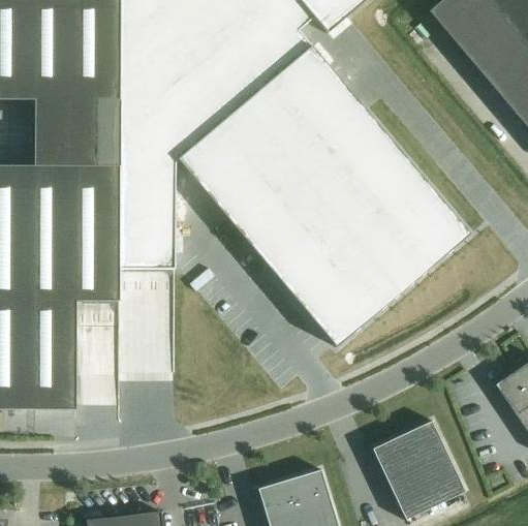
[(0,408),(76,408),(76,300),(120,300),(120,268),(175,268),(175,161),(337,346),(470,234),(299,30),(314,17),(328,33),(366,0),(0,0),(0,98),(35,99),(34,164),(0,164),(0,408)]
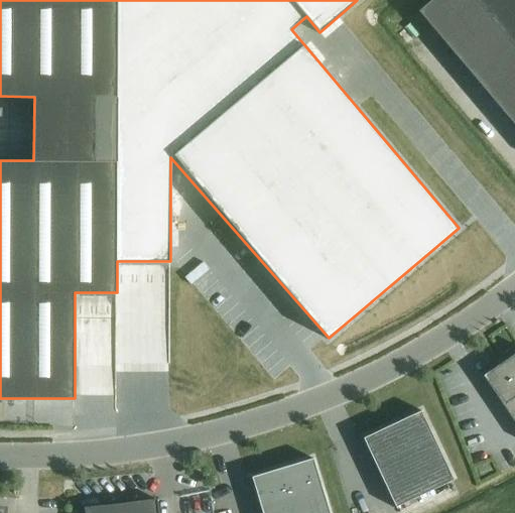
[(430,0),(418,10),(514,125),(514,0),(430,0)]
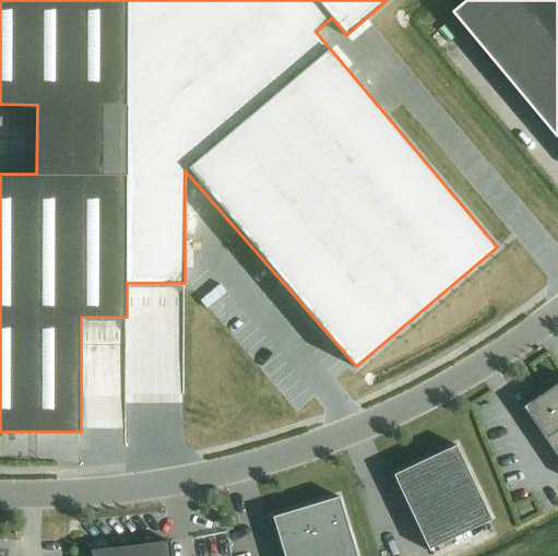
[(557,382),(524,405),(557,456),(557,382)]
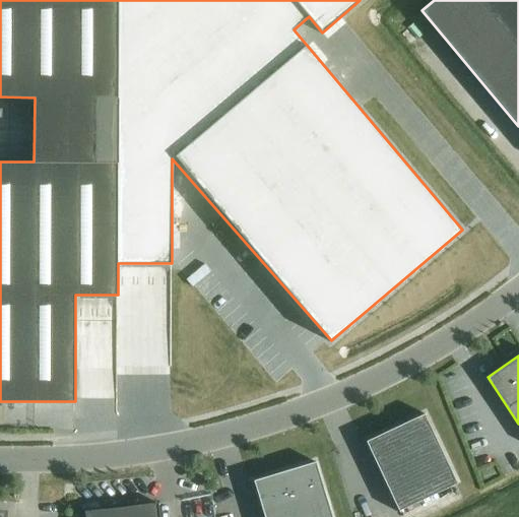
[(367,440),(400,511),(401,510),(400,509),(457,482),(426,413),(427,413),(426,412),(367,440)]
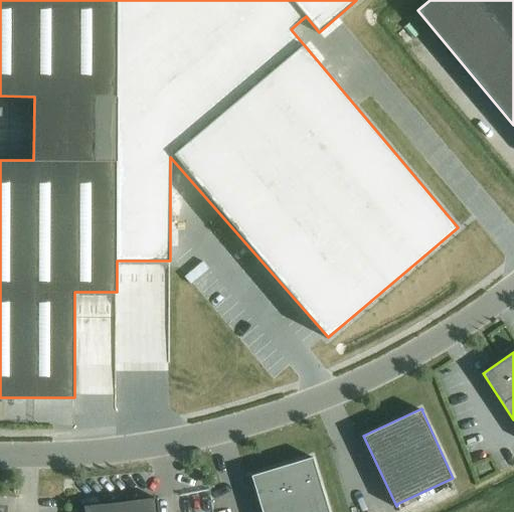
[(251,475),(263,511),(329,511),(313,458),(314,457),(314,456),(251,475)]
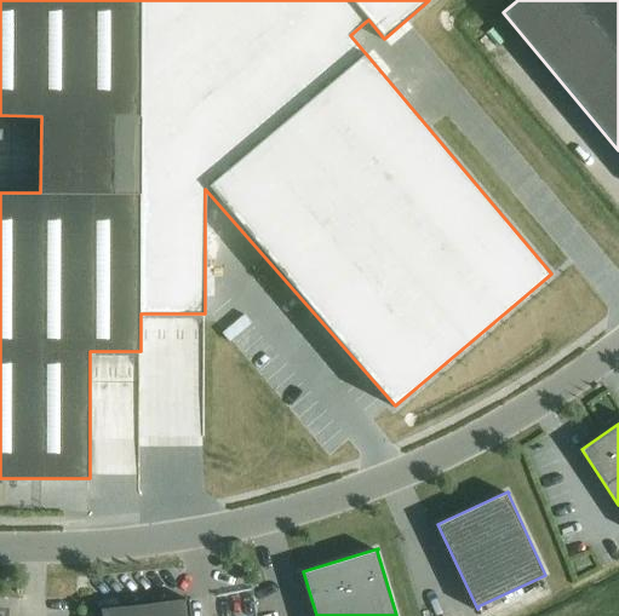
[(102,608),(102,615),(191,615),(189,598),(102,608)]
